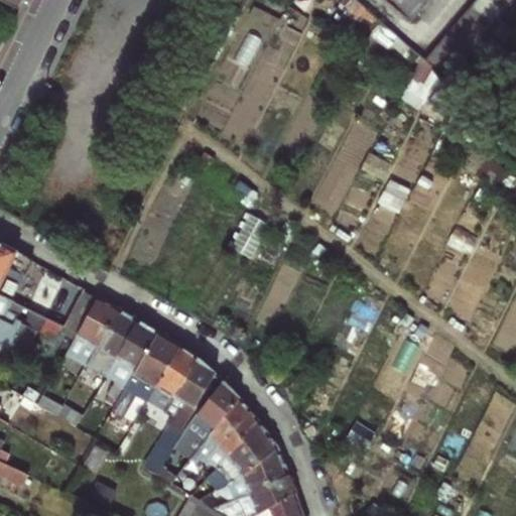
[(22,0),(0,0),(19,9),(22,0)]
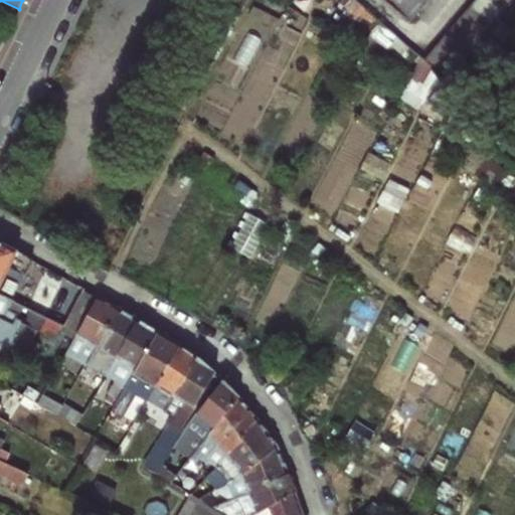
[(428,0),(384,0),(410,22),(428,0)]
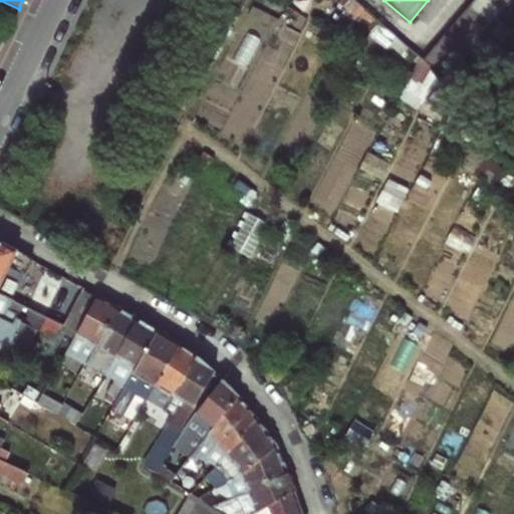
[(513,0),(474,0),(424,60),(446,80),(513,0)]
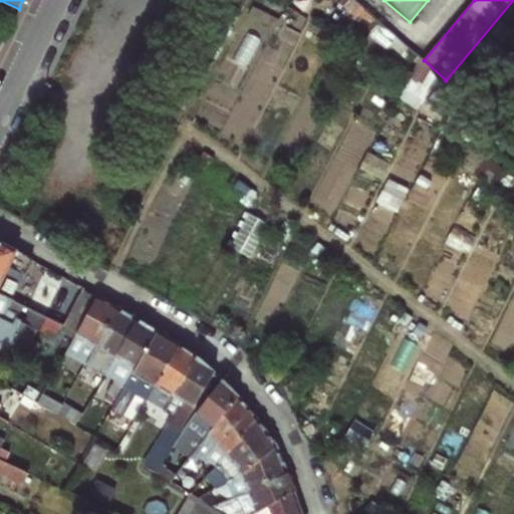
[(0,53),(1,54),(8,32),(0,27),(0,53)]
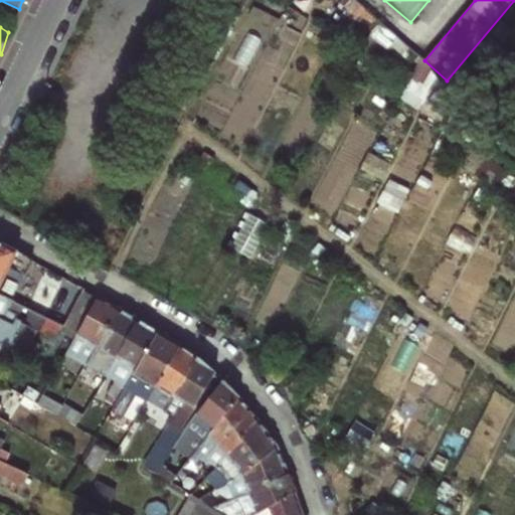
[(235,244),(252,253),(270,221),(252,212),(235,244)]
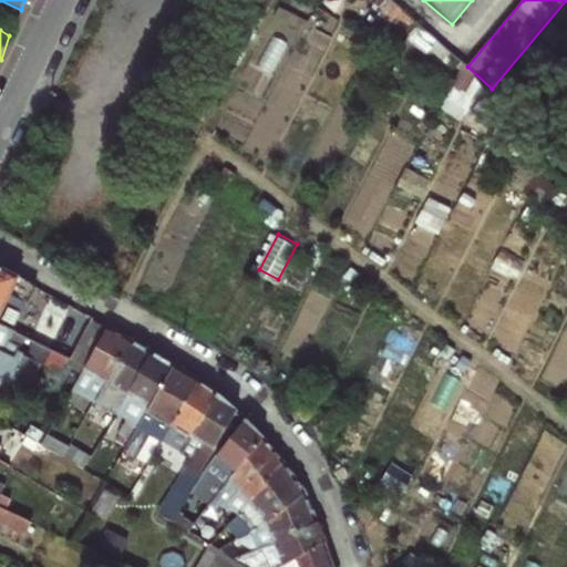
[(0,266),(0,325),(19,334),(30,340),(38,344),(49,350),(70,361),(74,353),(93,318),(78,309),(31,282),(0,266)]
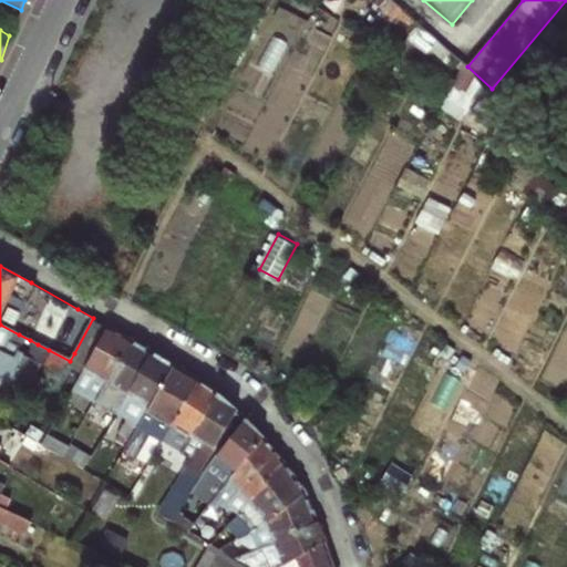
[(90,361),(109,327),(93,318),(74,353),(90,361)]
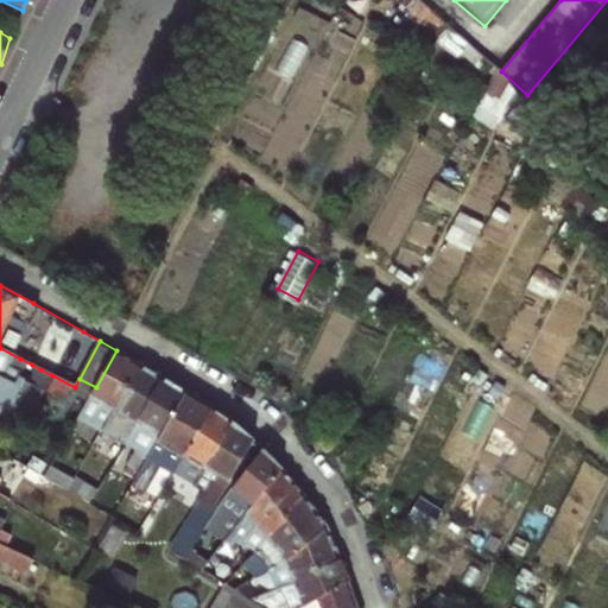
[(0,348),(0,378),(16,385),(20,377),(25,379),(26,374),(16,369),(20,359),(0,348)]
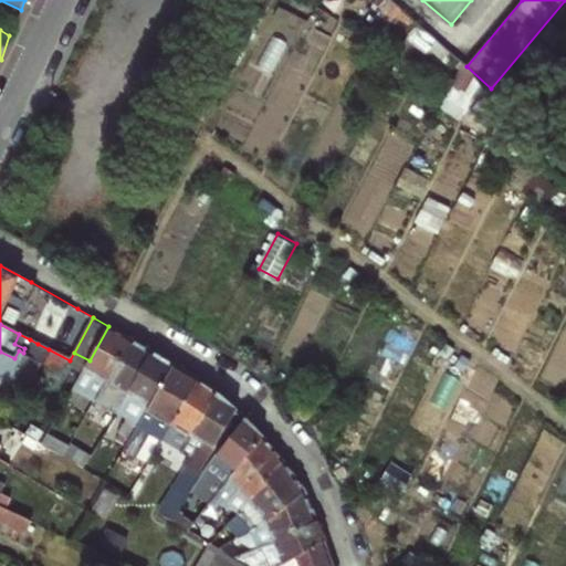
[(129,338),(108,326),(90,360),(85,369),(94,374),(84,391),(96,397),(129,338)]
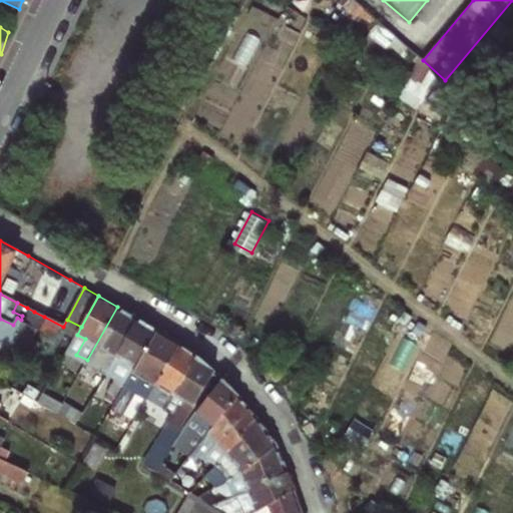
[(27,308),(17,303),(13,312),(22,316),(27,308)]
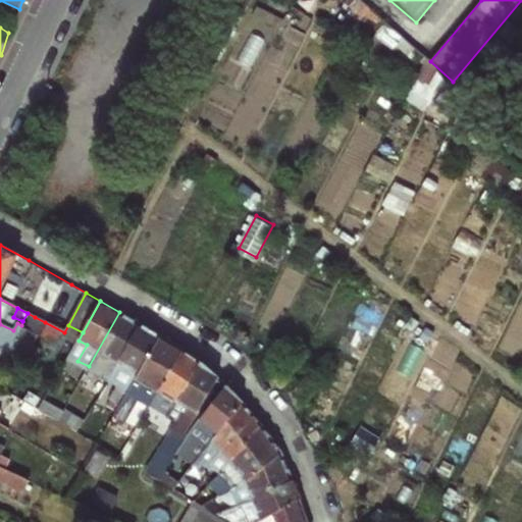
[(119,312),(89,366),(88,368),(91,369),(86,377),(95,382),(103,366),(112,371),(140,324),(119,312)]
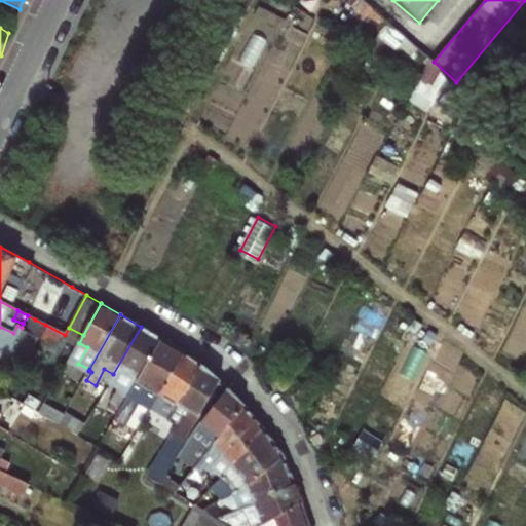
[(45,325),(35,320),(29,332),(38,336),(39,337),(45,325)]
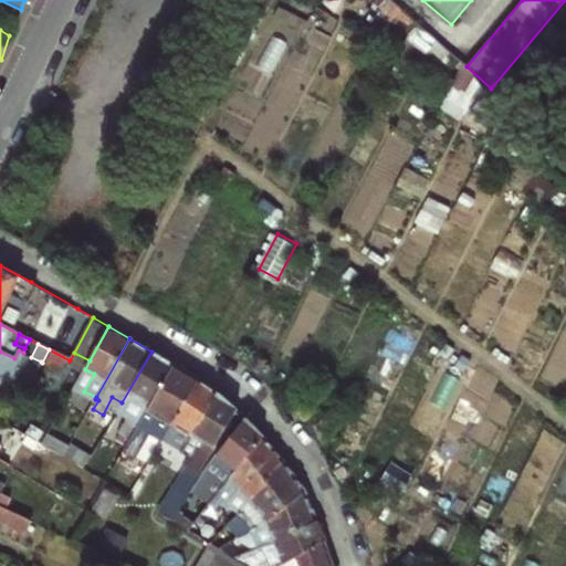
[(14,358),(0,352),(0,379),(7,383),(7,381),(21,388),(31,368),(37,370),(41,362),(31,357),(23,353),(19,350),(14,358)]
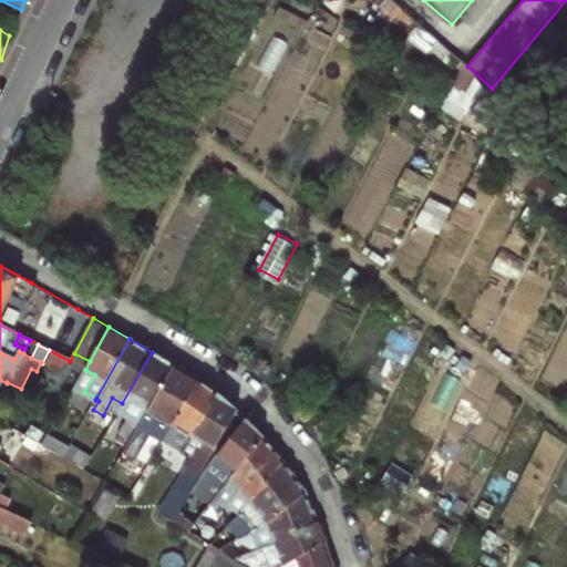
[(117,436),(130,443),(174,366),(152,352),(122,403),(116,414),(126,420),(117,436)]
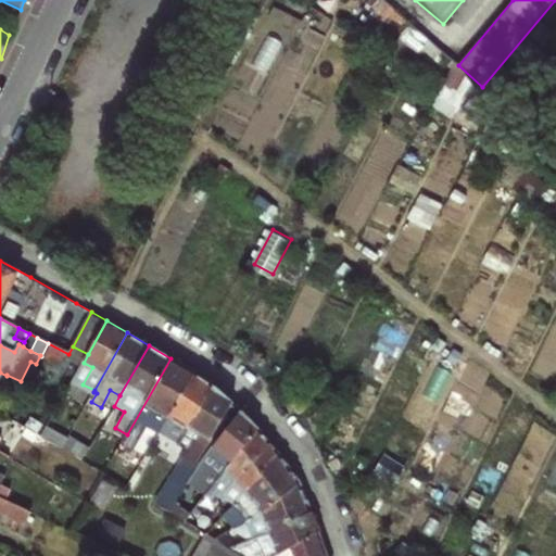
[(171,358),(127,434),(124,441),(135,447),(147,426),(155,411),(167,416),(193,371),(171,358)]
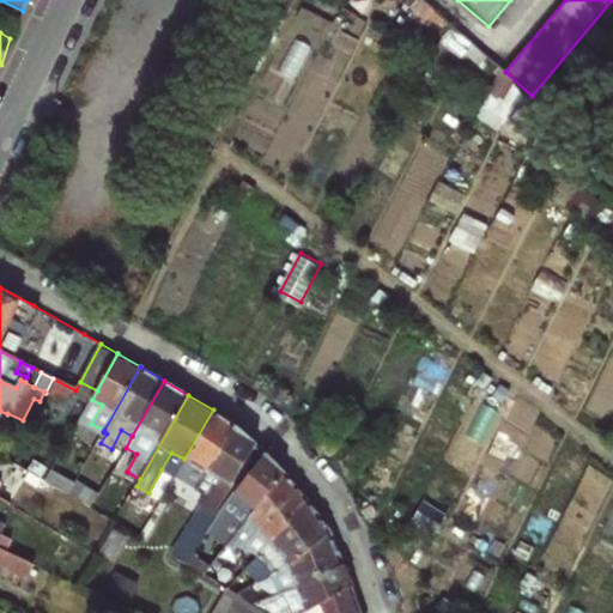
[(255,444),(213,410),(184,459),(176,473),(198,486),(196,489),(205,493),(199,504),(205,508),(195,522),(208,532),(219,514),(216,511),(255,444)]
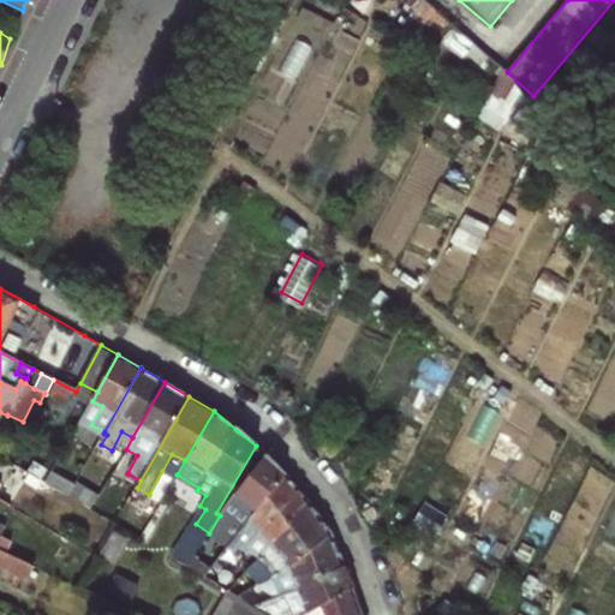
[(172,454),(162,471),(175,477),(177,475),(185,460),(172,454)]
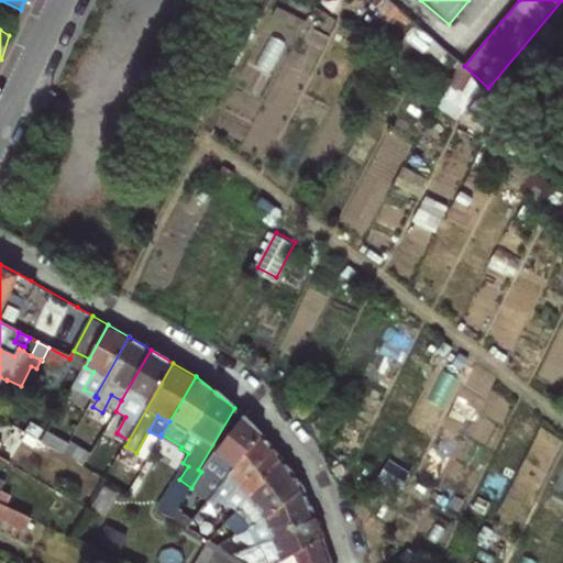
[(14,427),(0,417),(0,433),(67,473),(74,462),(63,455),(43,443),(14,427)]
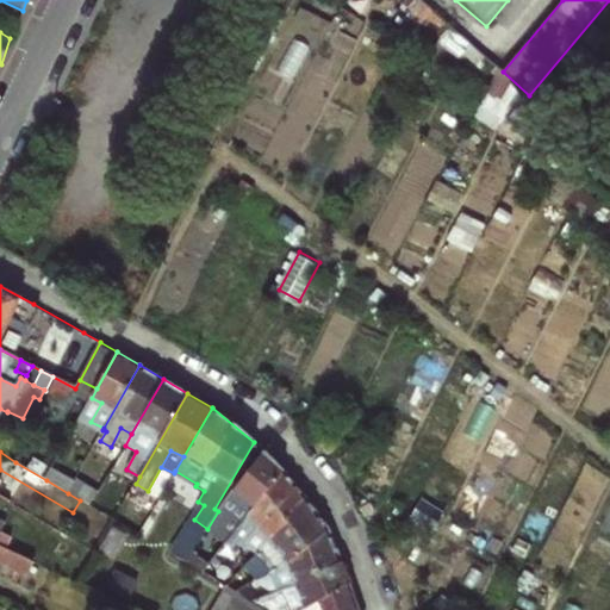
[(203,574),(243,522),(282,472),(265,452),(219,509),(230,516),(191,568),(203,574)]
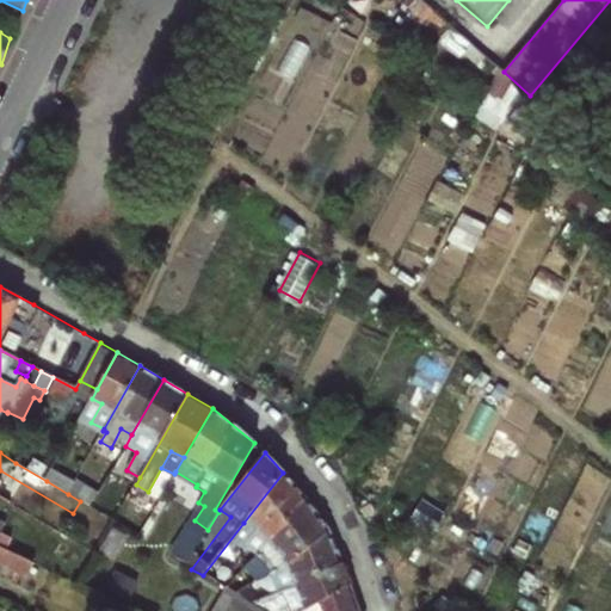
[(245,543),(255,553),(306,499),(284,473),(283,473),(244,523),(253,531),(245,543)]
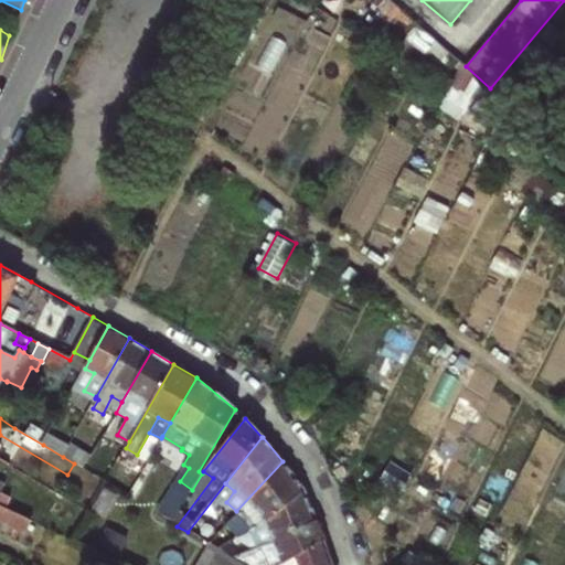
[(0,440),(0,457),(10,462),(17,449),(0,440)]
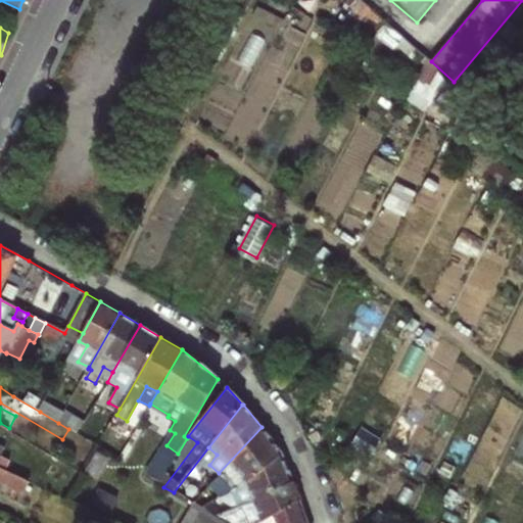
[(76,418),(64,412),(58,423),(68,429),(68,430),(76,418)]
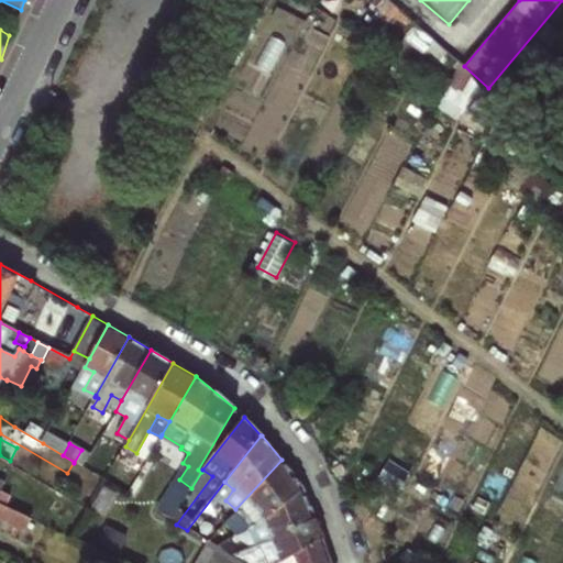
[(230,516),(246,527),(302,489),(282,460),(235,509),(230,516)]
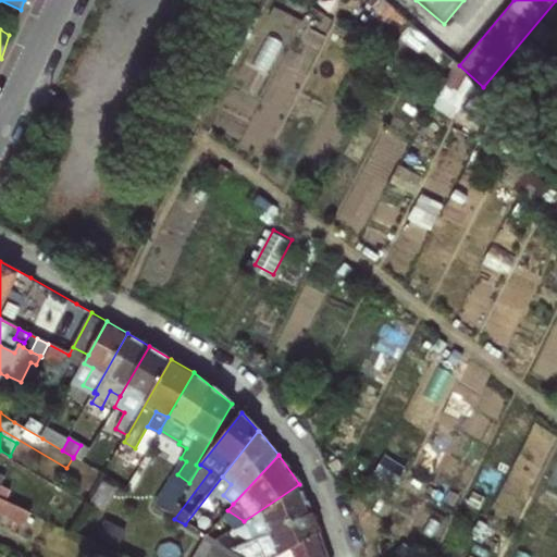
[(299,484),(244,521),(233,528),(245,544),(254,539),(309,509),(299,484)]
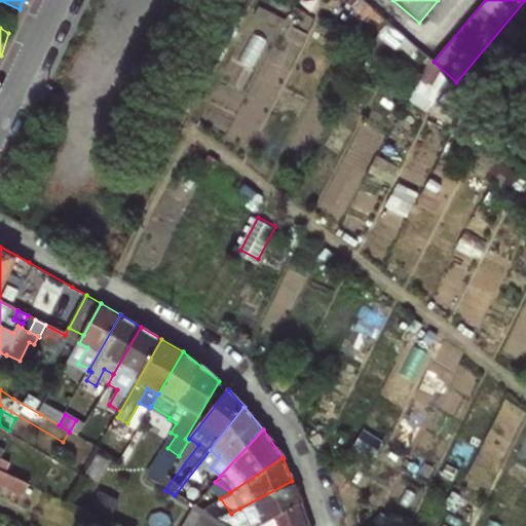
[(155,468),(148,480),(159,487),(166,475),(155,468)]
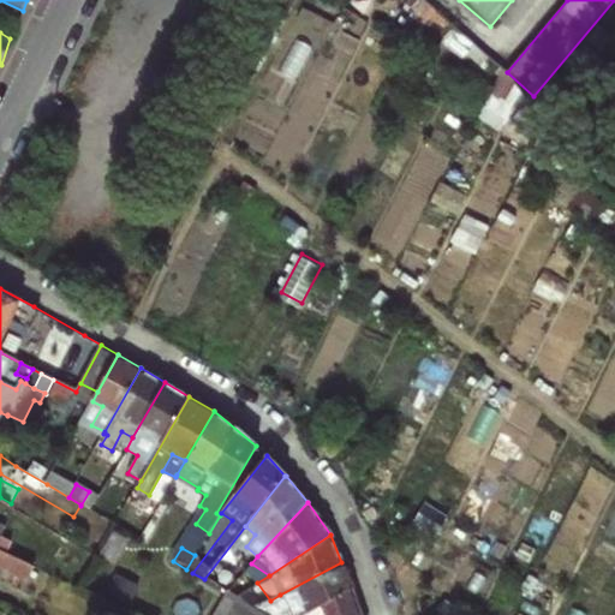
[(291,610),(294,614),(306,614),(352,589),(341,562),(280,595),(287,605),(284,607),(287,613),(291,610)]
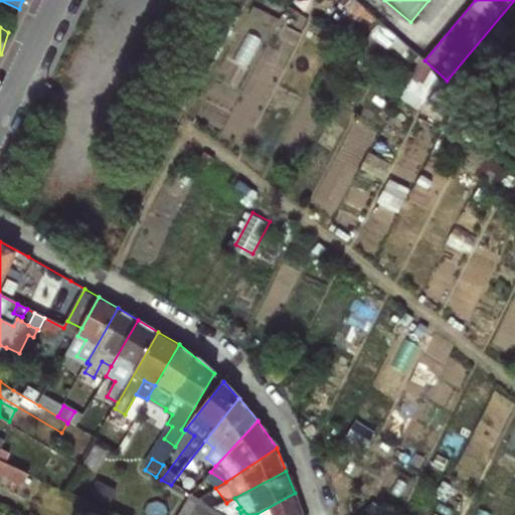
[(205,495),(196,488),(188,496),(196,501),(205,495)]
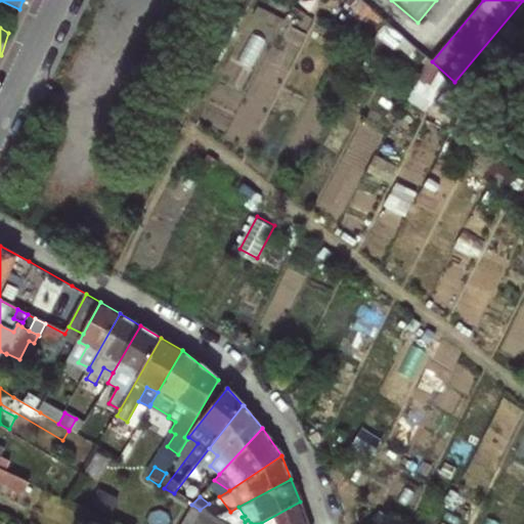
[(306,523),(300,501),(261,523),(306,523)]
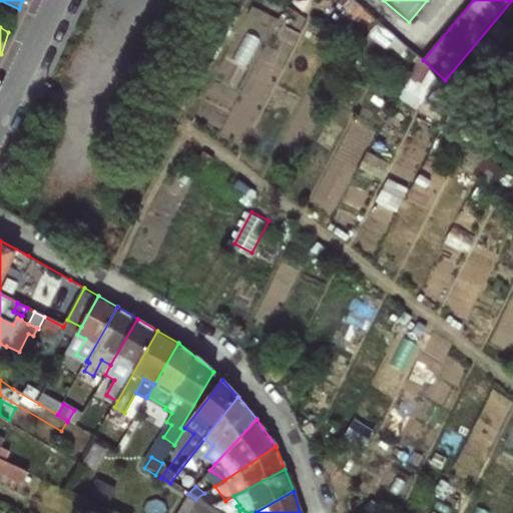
[(218,512),(211,508),(202,503),(195,499),(187,494),(183,492),(170,512),(218,512)]
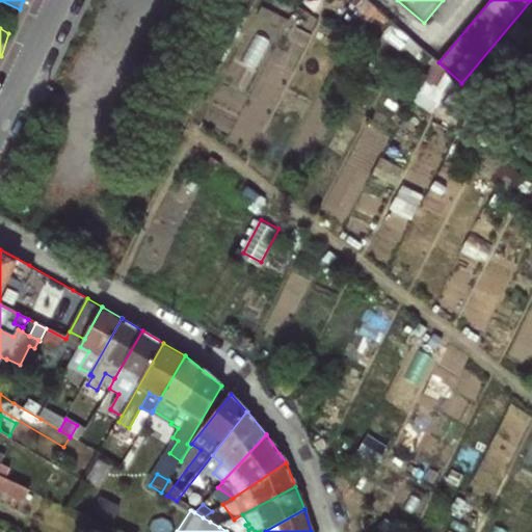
[(218,515),(214,510),(212,511),(203,517),(210,522),(218,515)]
